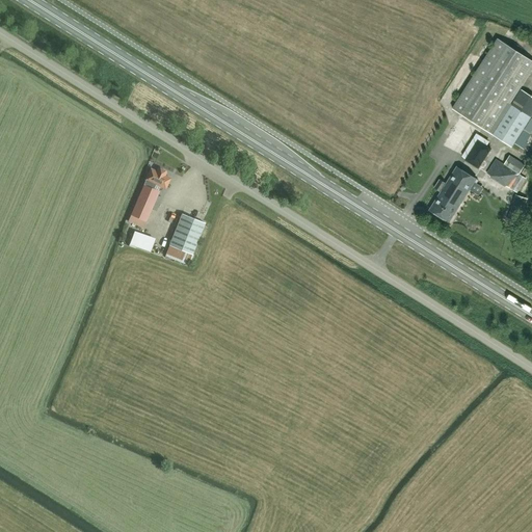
[(509,103),(531,68),(531,60),(497,38),(452,108),(511,147),(531,116),(509,103)]
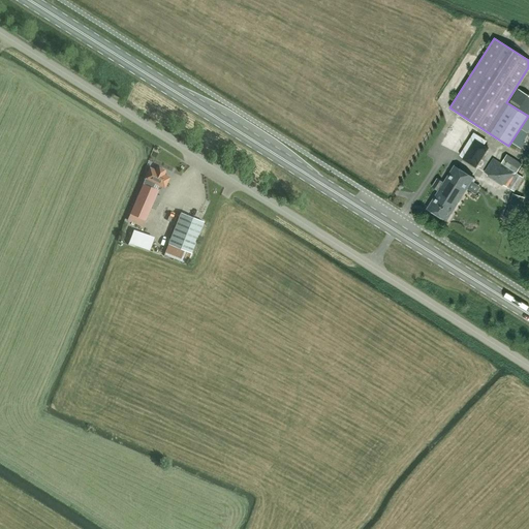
[(520,148),(524,142),(522,141),(526,134),(520,130),(511,143),(520,148)]
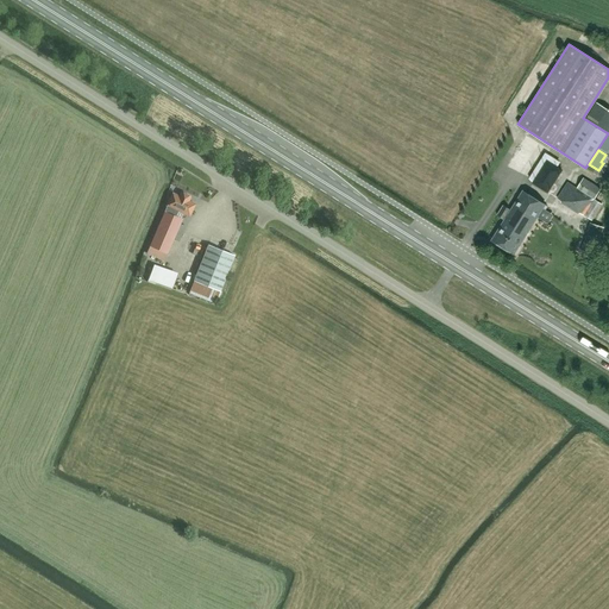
[(532,183),(547,194),(562,170),(547,161),(532,183)]
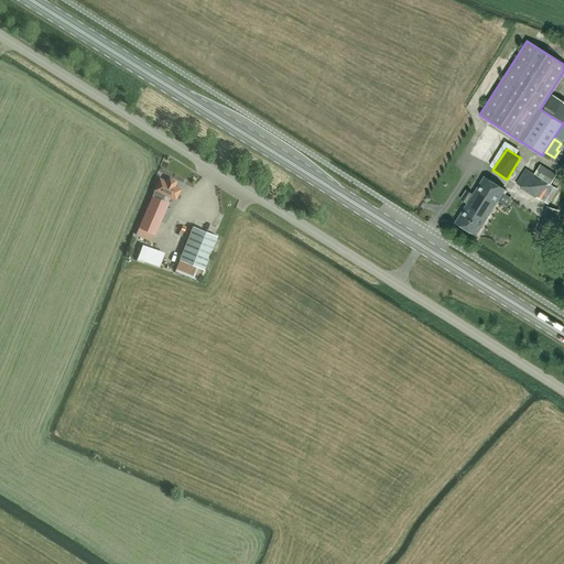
[(533,175),(528,171),(525,170),(516,185),(548,205),(557,190),(549,185),(554,175),(539,165),(533,175)]
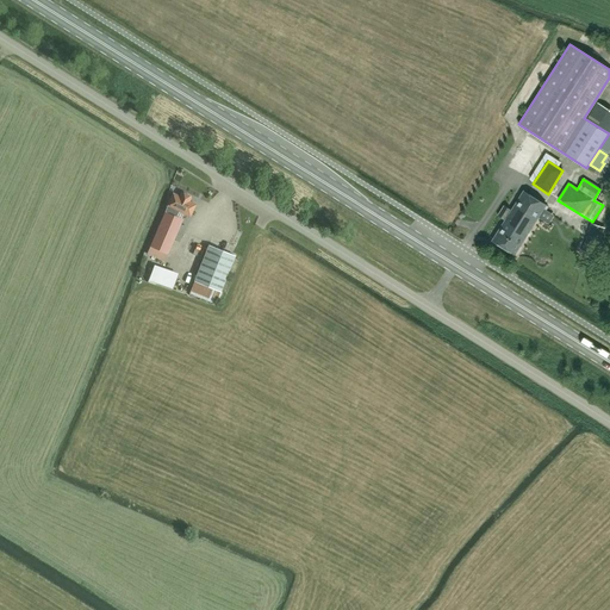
[(504,221),(492,241),(514,255),(546,205),(523,192),(511,211),(504,206),(497,216),(504,221)]
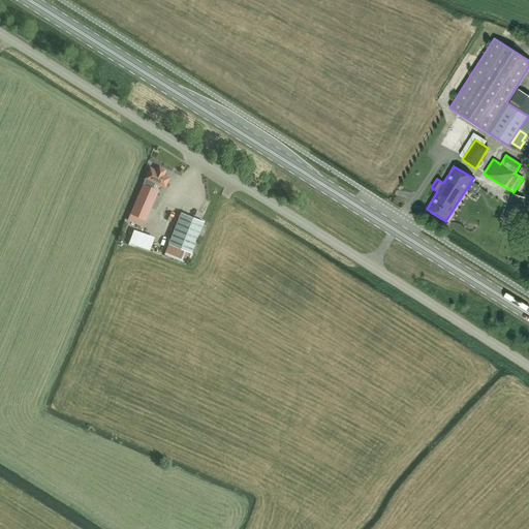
[(146,179),(130,215),(127,221),(143,227),(158,191),(150,187),(152,182),(164,188),(168,179),(163,176),(164,172),(157,168),(155,173),(150,169),(146,179)]
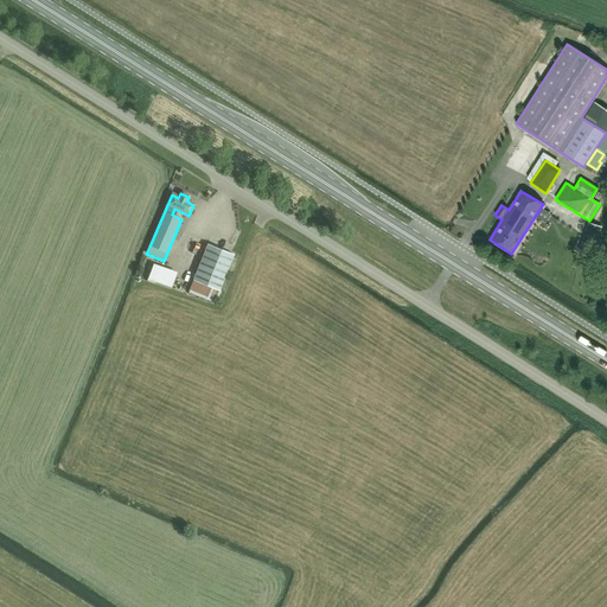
[(601,227),(600,227),(589,223),(580,250),(592,254),(601,227)]
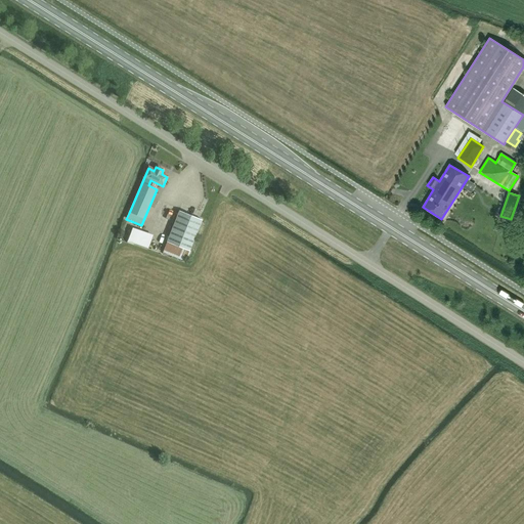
[(179,211),(167,243),(163,253),(185,262),(202,221),(179,211)]
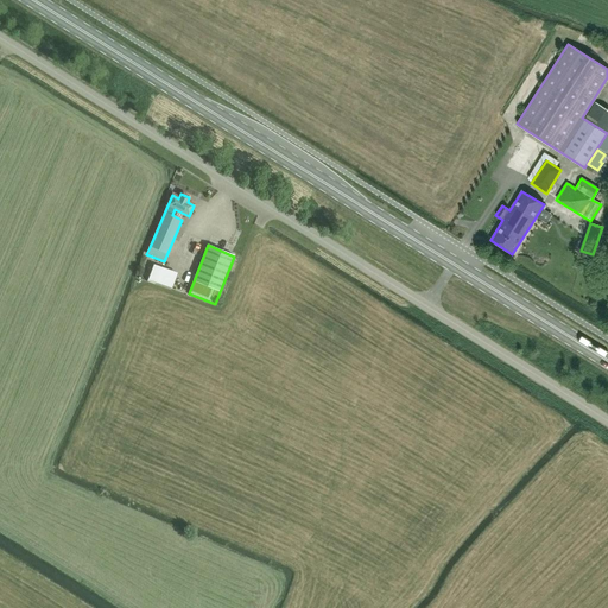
[(170,286),(176,270),(151,261),(145,277),(170,286)]
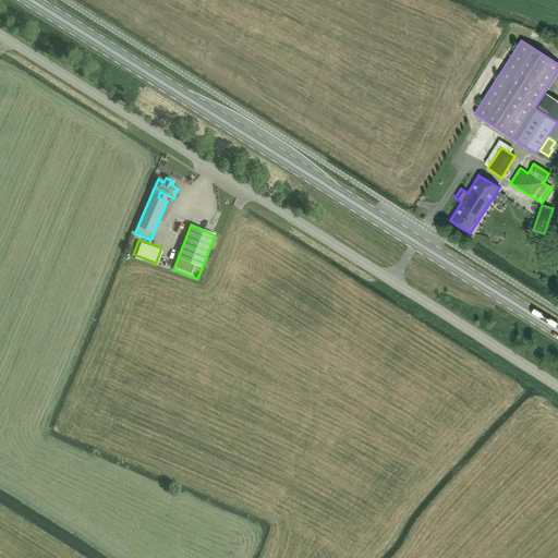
All buildings are outlined.
